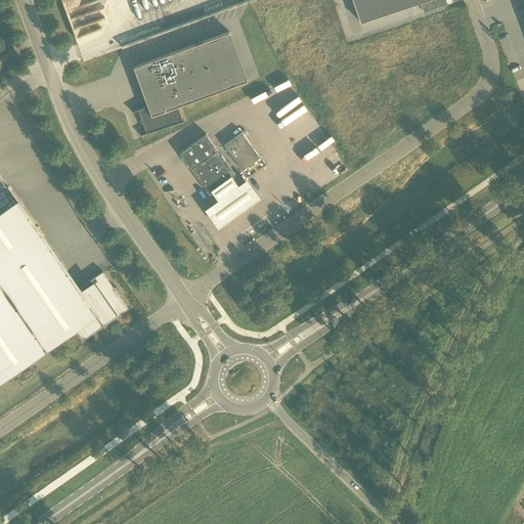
[(352,0),(360,23),(420,2),(424,11),(447,3),(446,0),(352,0)]
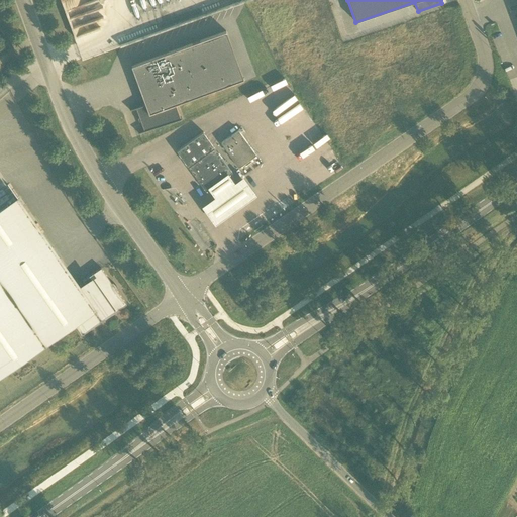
[(227,32),(226,31),(132,66),(145,104),(130,110),(136,108),(140,118),(144,130),(138,132),(139,133),(182,118),(182,117),(181,117),(176,104),(244,79),(243,78),(242,79),(243,79),(227,85),(213,48),(220,45),(217,35),(226,32),(227,32)]
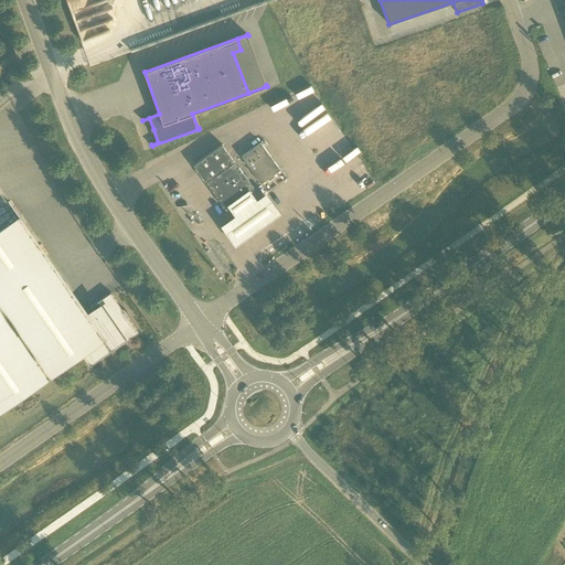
[(247,35),(237,39),(241,50),(233,53),(248,93),(266,86),(265,86),(266,85),(248,35),(247,35)]
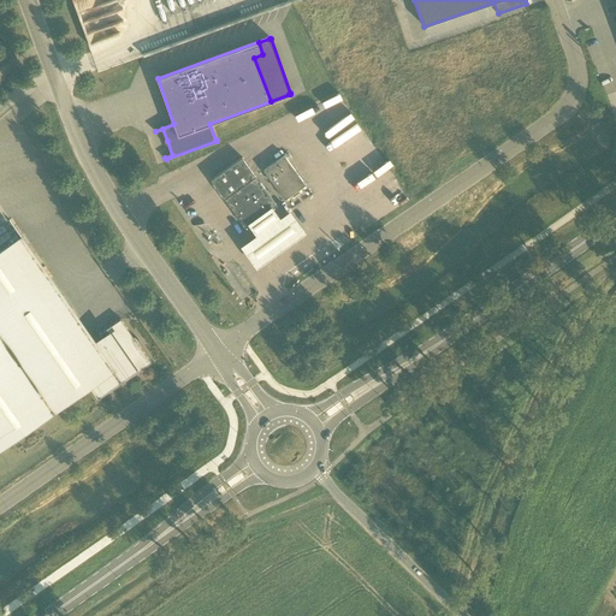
[(18,80),(10,81),(9,63),(0,63),(3,89),(18,88),(18,80)]
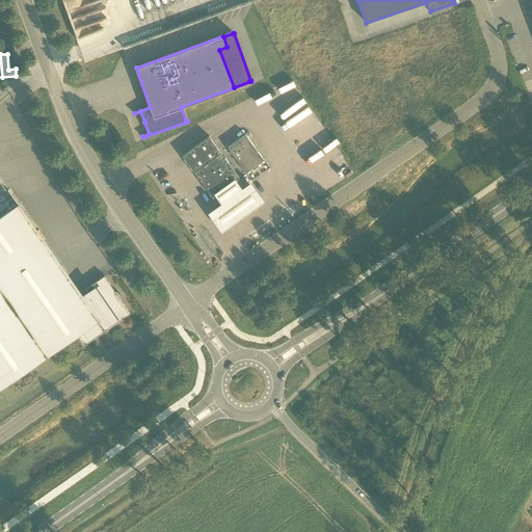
[(313,129),(324,118),(320,114),(309,125),(313,129)]
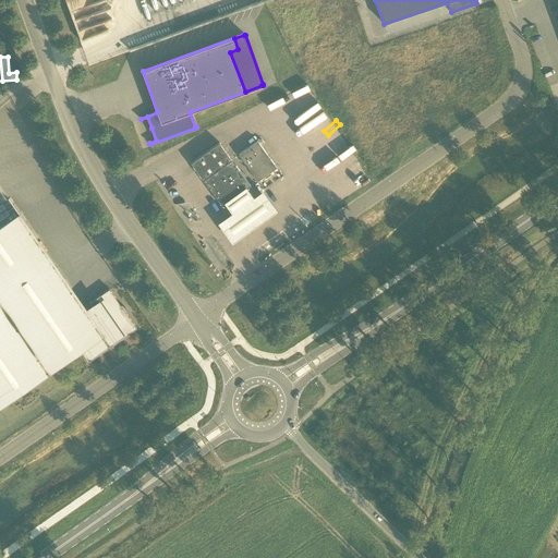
[(323,142),(320,144),(326,155),(352,141),(348,134),(326,146),(323,142)]
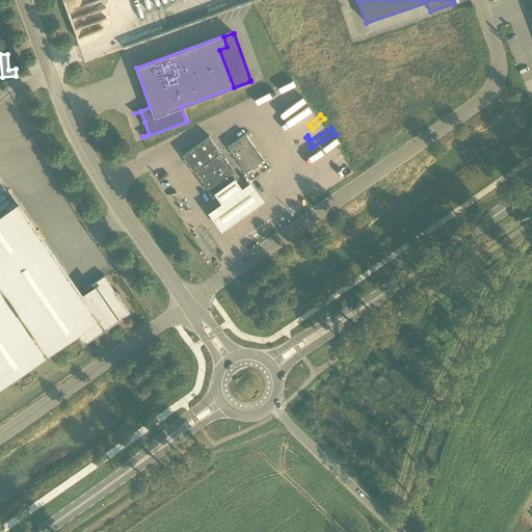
[(246,173),(264,159),(245,134),(228,147),(246,173)]
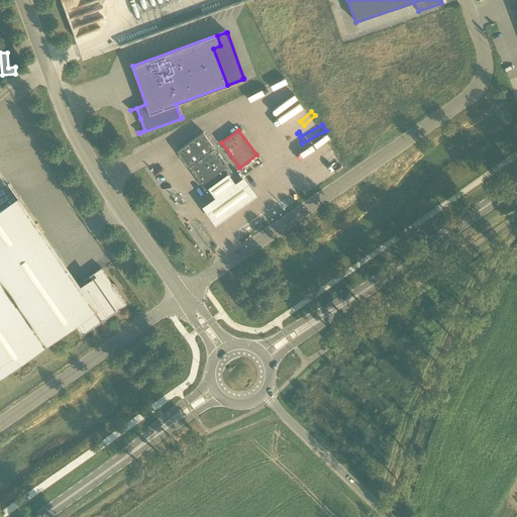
[(216,152),(213,148),(215,147),(203,131),(177,150),(189,167),(192,165),(195,169),(192,171),(206,191),(210,189),(229,174),(232,172),(218,151),(216,152)]
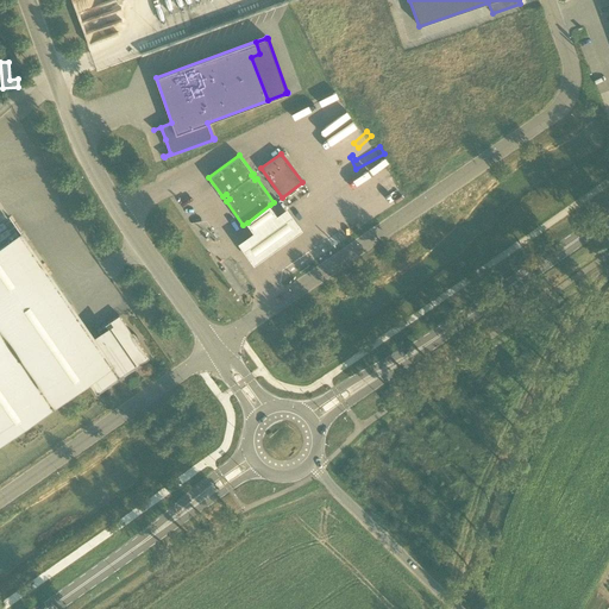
[(257,268),(306,231),(290,211),(280,218),(270,205),(248,223),(255,233),(239,245),(257,268)]
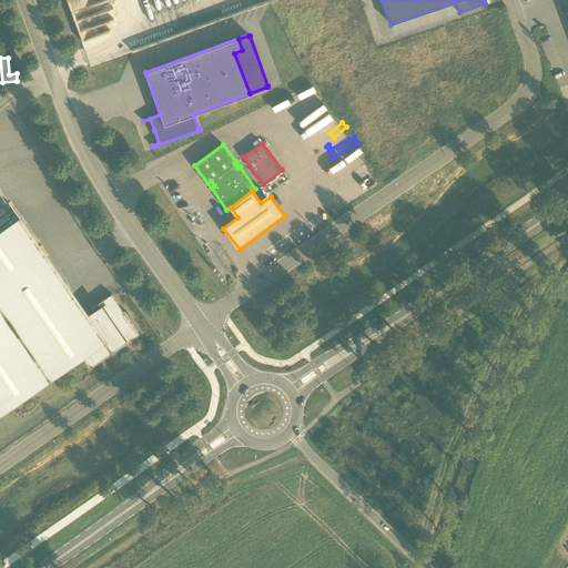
[(0,292),(0,413),(82,356),(91,367),(109,355),(107,352),(113,347),(115,351),(139,334),(111,294),(87,312),(49,259),(0,292)]
